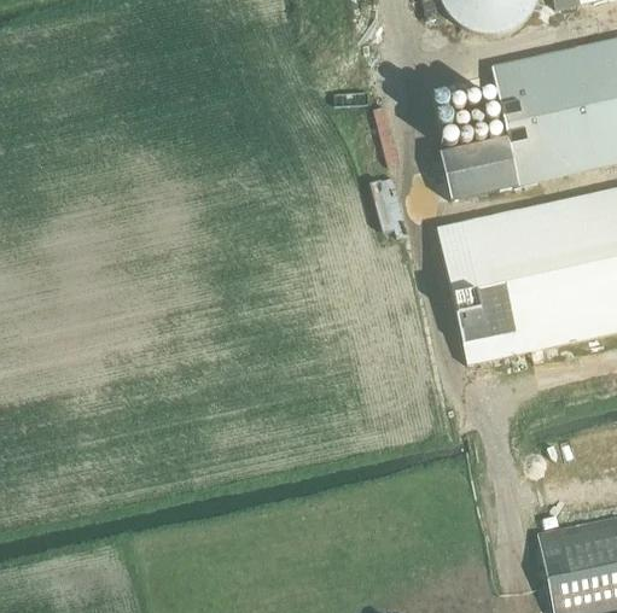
[(448,0),(449,3),(455,10),(463,16),(470,21),(477,23),(484,24),(494,24),(505,21),(511,18),(519,12),(525,5),(528,0),(448,0)]
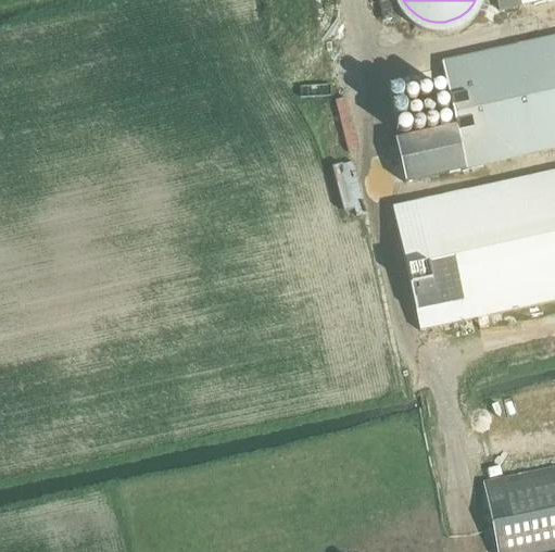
[(406,179),(467,165),(554,145),(554,34),(443,60),(457,124),(439,127),(398,137),(406,179)]
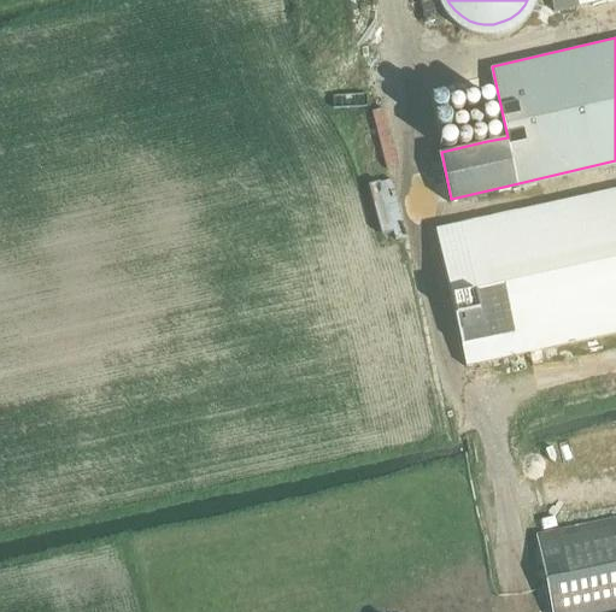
[(615,186),(462,221),(436,227),(467,364),(492,358),(529,349),(532,362),(543,359),(540,347),(615,330),(615,186)]
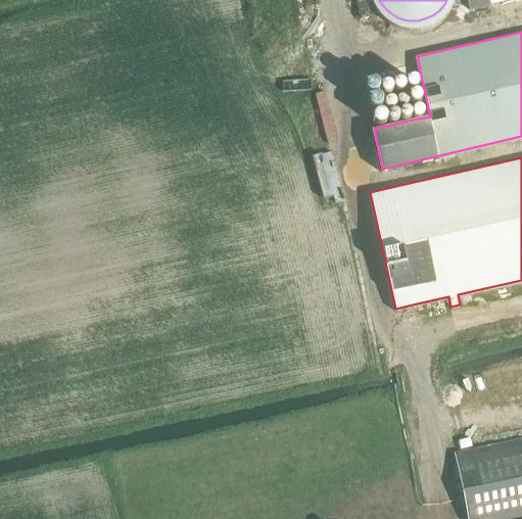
[(521,435),(457,450),(470,518),(521,518),(521,435)]
